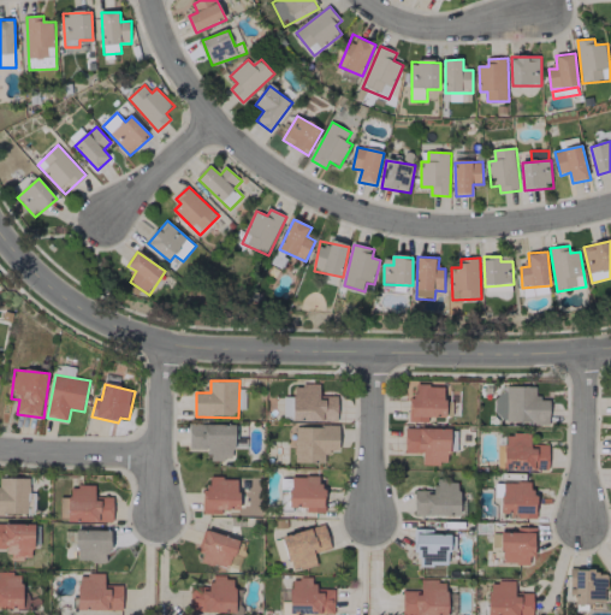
[(446,420),(448,386),(411,385),(410,420),(446,420)]
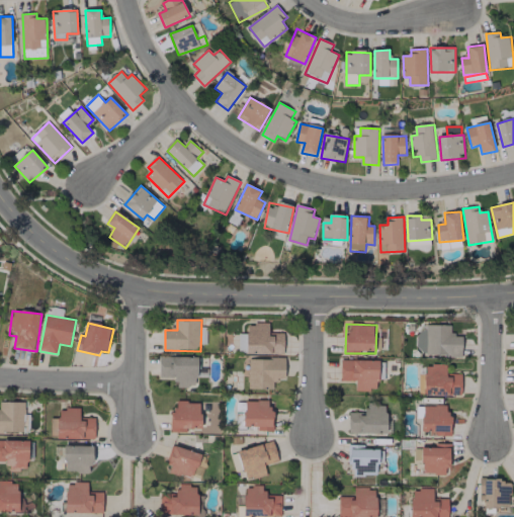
[(241,334),(241,354),(285,355),(285,334),(270,334),(270,325),(249,325),(249,334),(241,334)]
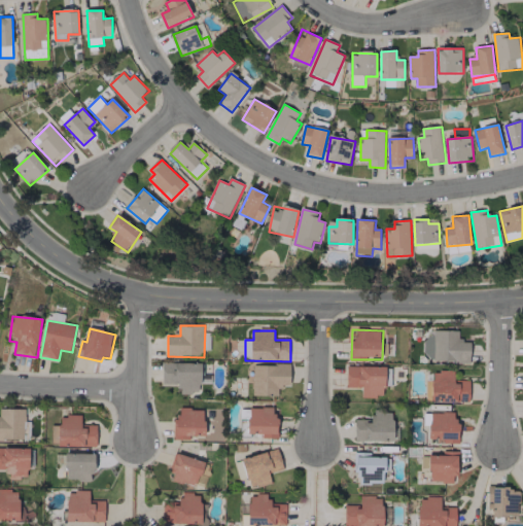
[(472,363),(472,342),(460,341),(460,331),(436,331),(436,339),(426,339),(426,362),(472,363)]
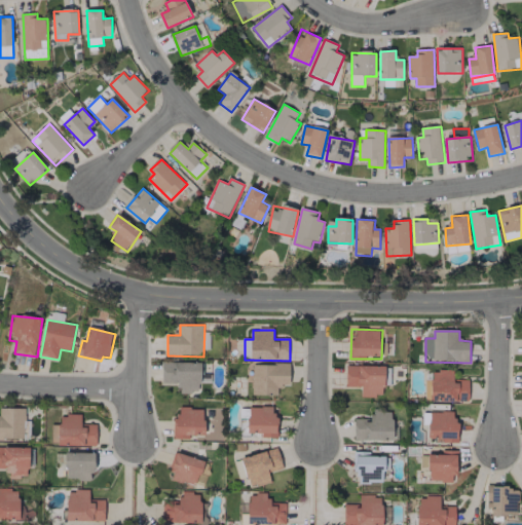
[(202,364),(163,363),(163,384),(180,384),(180,394),(201,394),(202,364)]
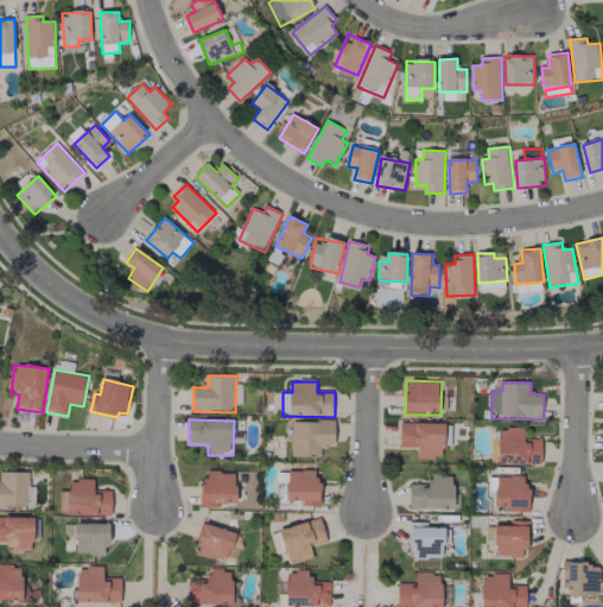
[(323,457),(323,447),(336,447),(336,422),(293,423),(293,457),(323,457)]
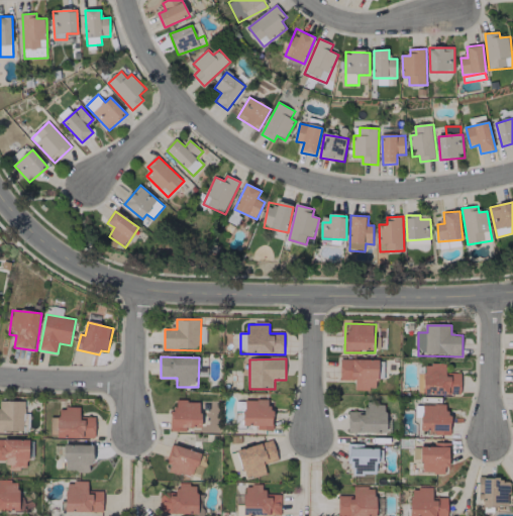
[(341,381),(356,381),(356,390),(379,390),(379,360),(342,360),(341,381)]
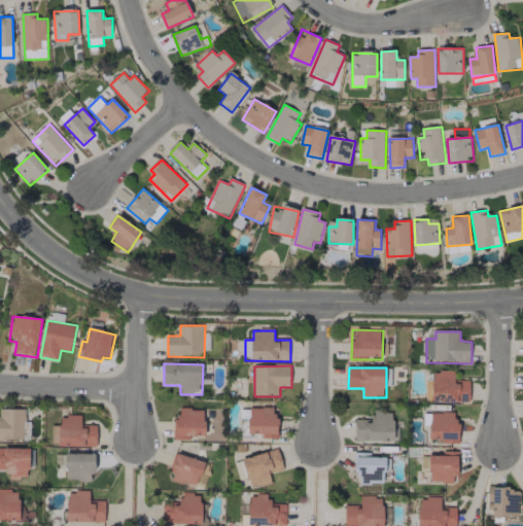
[(472,404),(472,382),(455,382),(456,372),(433,372),(433,382),(431,382),(431,402),(472,404)]
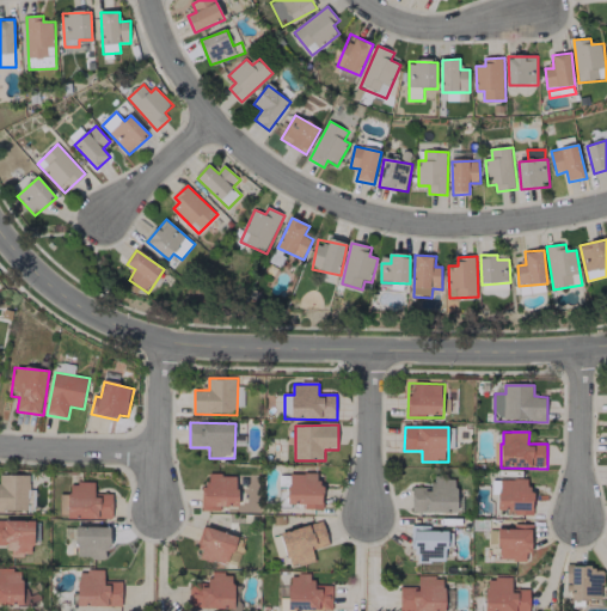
[(323,511),(322,475),(290,475),(290,503),(304,503),(304,511),(323,511)]
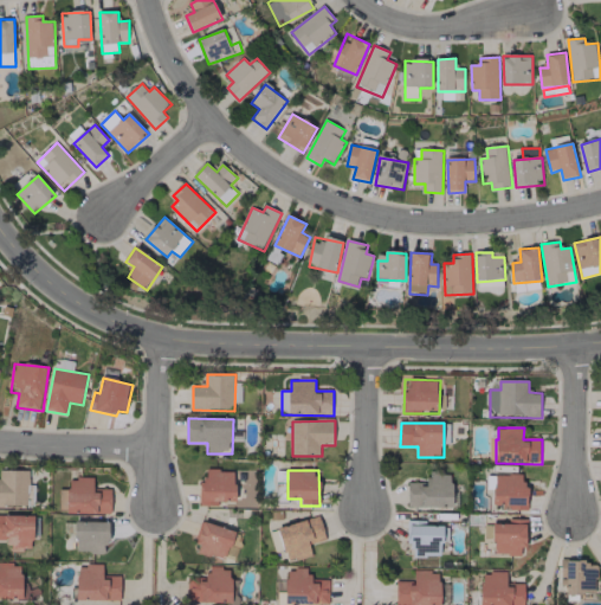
[(0,482),(0,507),(37,507),(37,486),(31,486),(31,471),(2,471),(2,482),(0,482)]
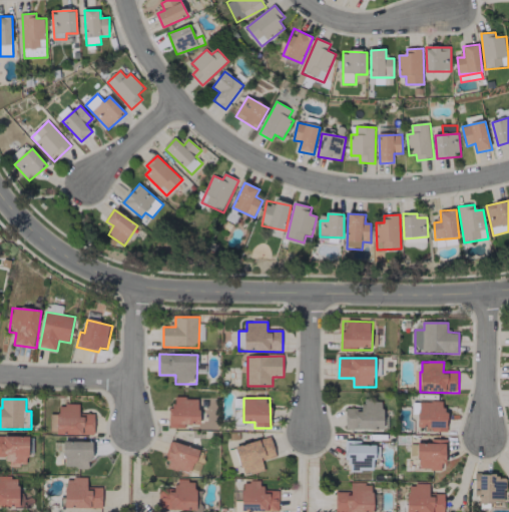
[(200,425),(200,399),(176,399),(176,408),(170,408),(170,429),(186,429),(186,425),(200,425)]
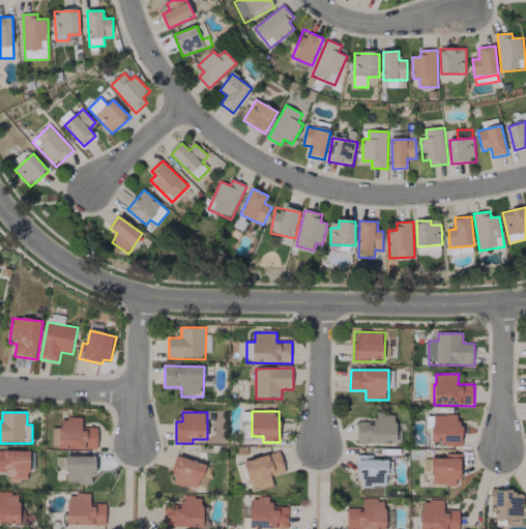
[(397,444),(397,414),(376,414),(376,422),(359,422),(358,444),(397,444)]
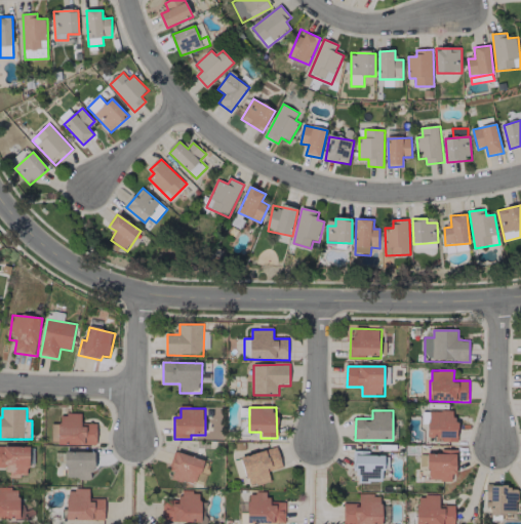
[(429,438),(437,438),(437,442),(457,443),(457,412),(430,412),(429,438)]
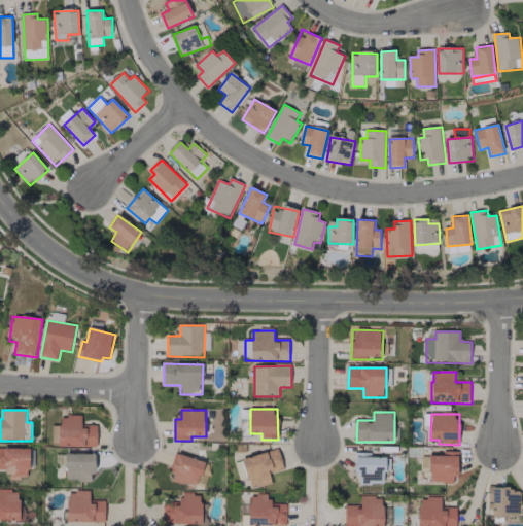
[(98,426),(83,426),(83,417),(63,416),(62,428),(55,428),(55,447),(98,447),(98,426)]
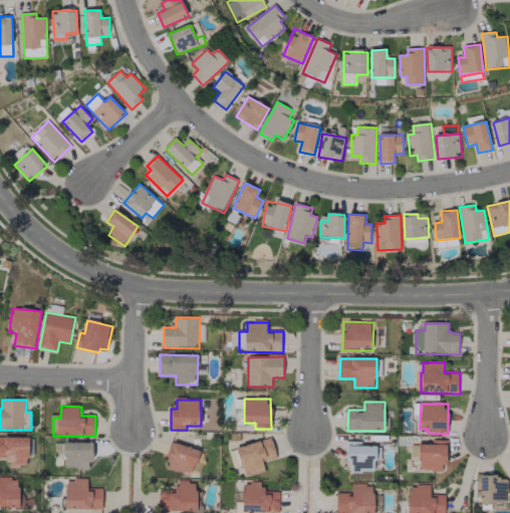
[(29,438),(0,438),(0,458),(9,458),(10,467),(30,467),(29,438)]
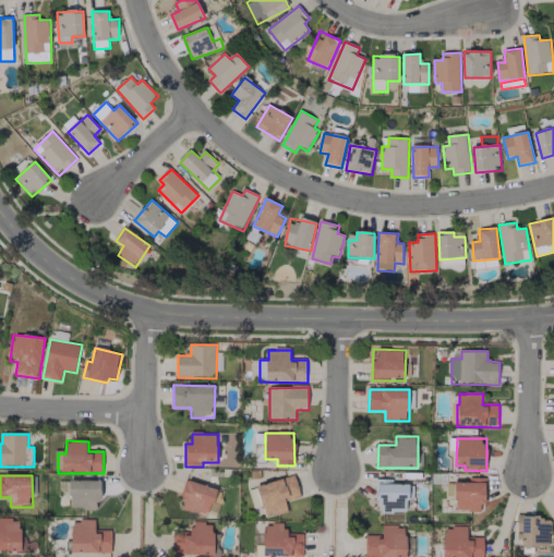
[(302,498),(296,476),(257,486),(266,519),(289,512),(287,503),(302,498)]
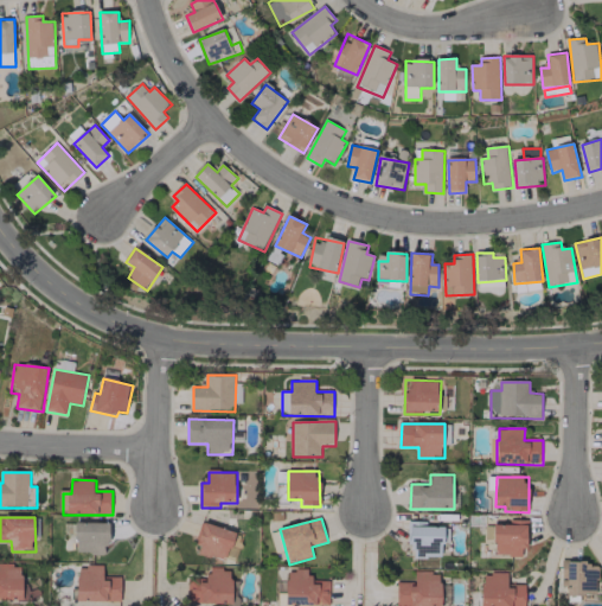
[(527,521),(512,521),(512,525),(495,525),(495,556),(527,556),(527,521)]
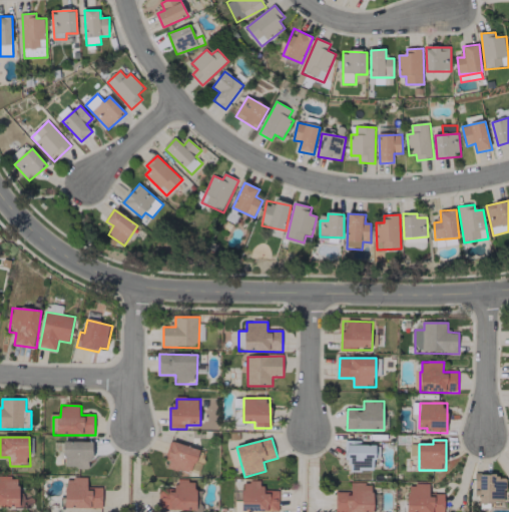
[(376,446),(363,446),(363,442),(348,441),(348,471),(376,472),(376,446)]
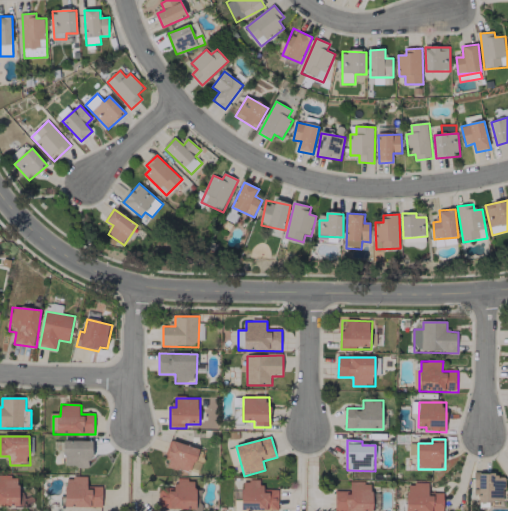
[(93,441),(65,441),(65,466),(92,466),(93,441)]
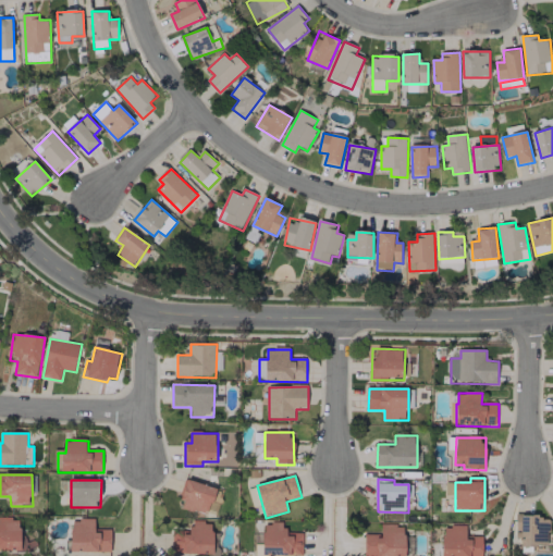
[(208,515),(209,511),(217,514),(221,498),(216,497),(218,489),(186,480),(181,499),(185,501),(183,508),(208,515)]
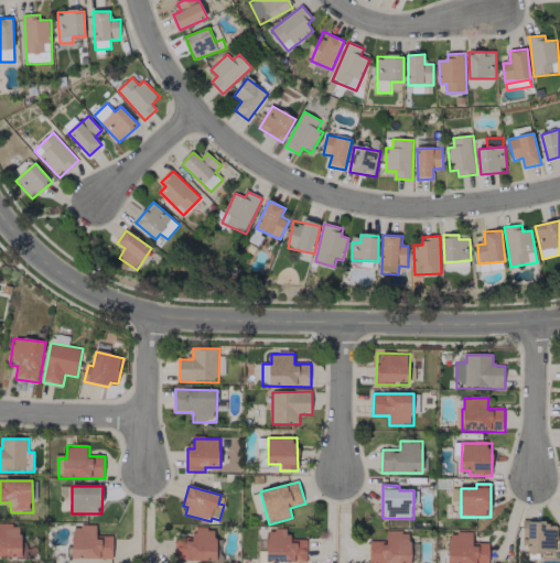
[(556,554),(557,523),(526,522),(525,553),(556,554)]
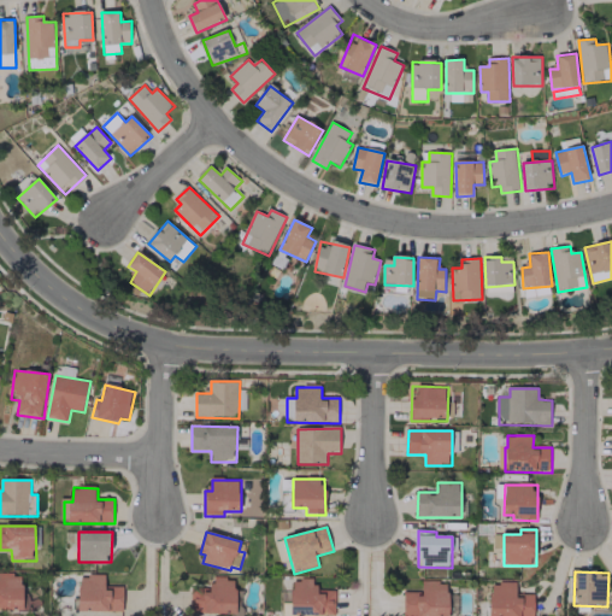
[(0,609),(24,610),(24,575),(0,574),(0,609)]
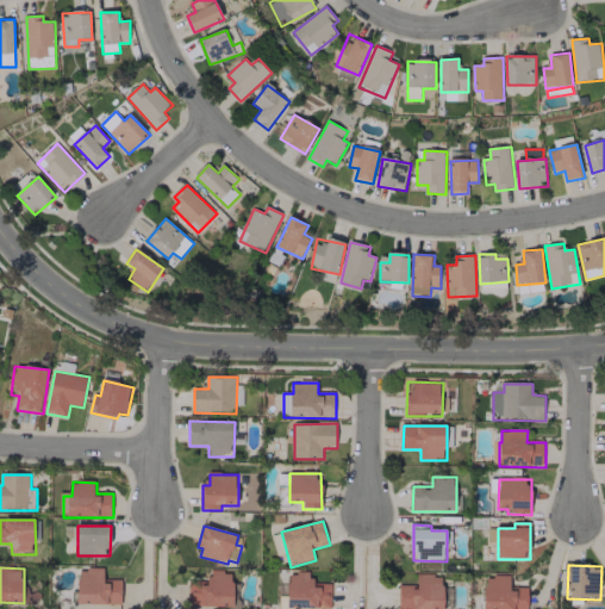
[(105,571),(80,570),(79,604),(123,606),(124,582),(105,582),(105,571)]
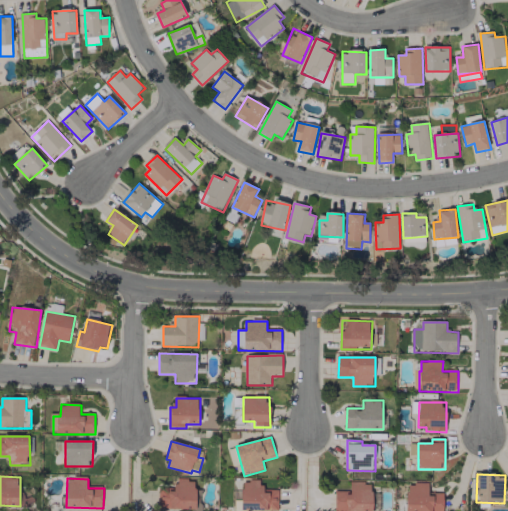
[(197,509),(196,480),(178,480),(179,488),(160,489),(160,510),(197,509)]
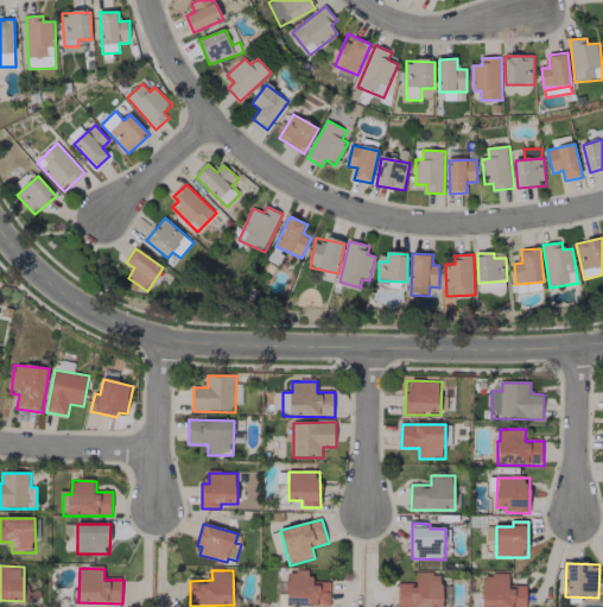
[(331,606),(331,583),(311,583),(312,573),(289,573),(287,606),(331,606)]
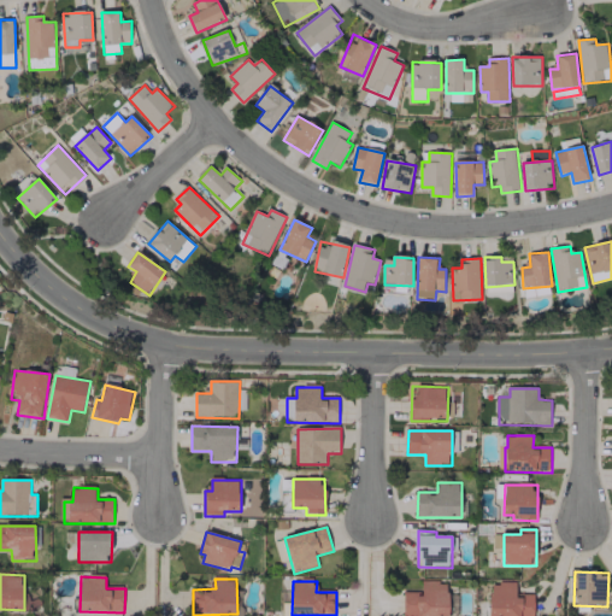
[(449,615),(449,582),(423,582),(423,593),(405,593),(405,615),(449,615)]
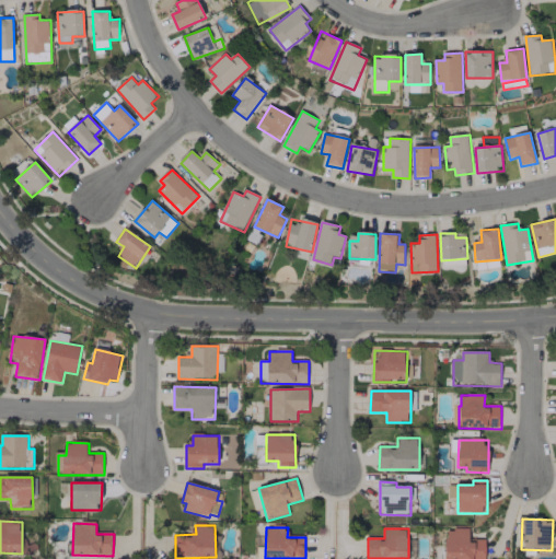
[(471,530),(447,530),(446,558),(486,558),(487,540),(470,540),(471,530)]
